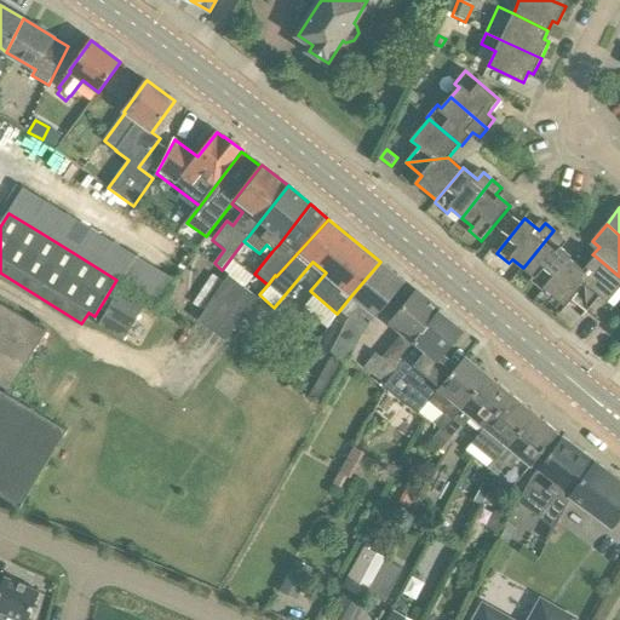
[(554,230),(523,268),(534,276),(530,281),(543,292),(545,290),(546,287),(569,258),(572,257),(557,245),(563,237),(554,230)]
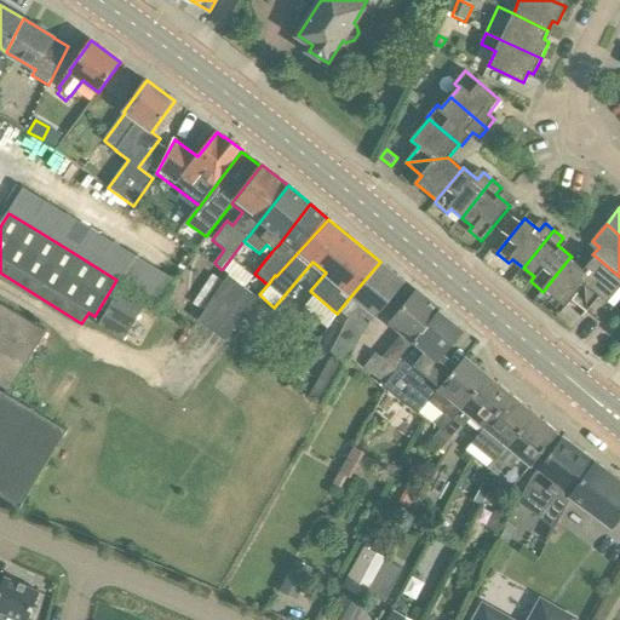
[(584,270),(587,313),(601,297),(608,303),(619,287),(619,276),(595,256),(584,270)]
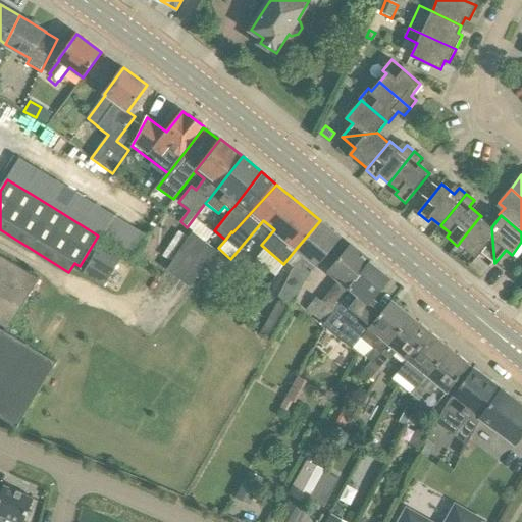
[(479,217),(460,242),(459,244),(476,258),(481,252),(494,263),(491,227),(479,217)]
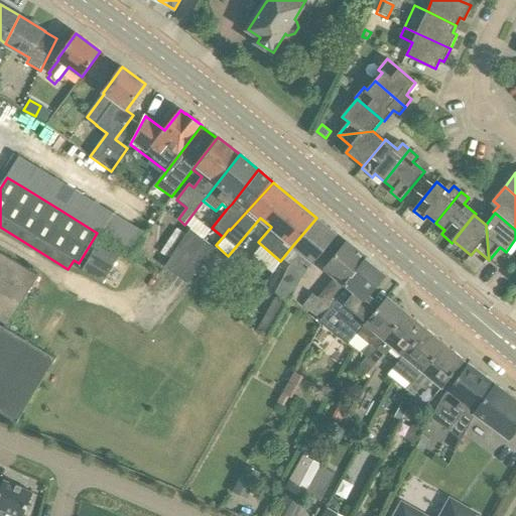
[(316,218),(292,246),(299,251),(287,265),(274,291),(287,300),(303,276),(337,235),(316,218)]
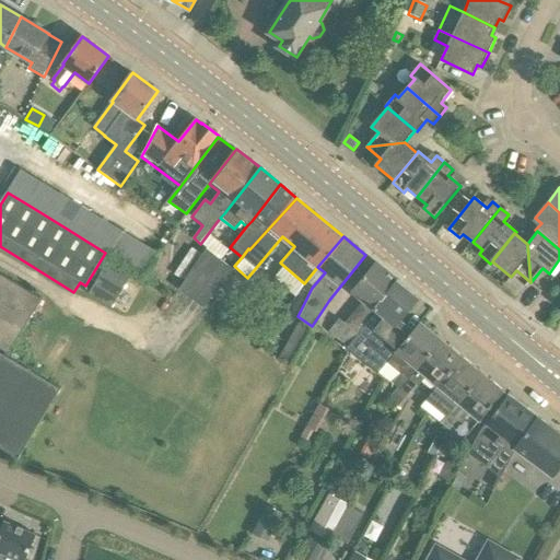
[(233,269),(220,258),(207,247),(178,290),(203,307),(212,296),(233,269)]
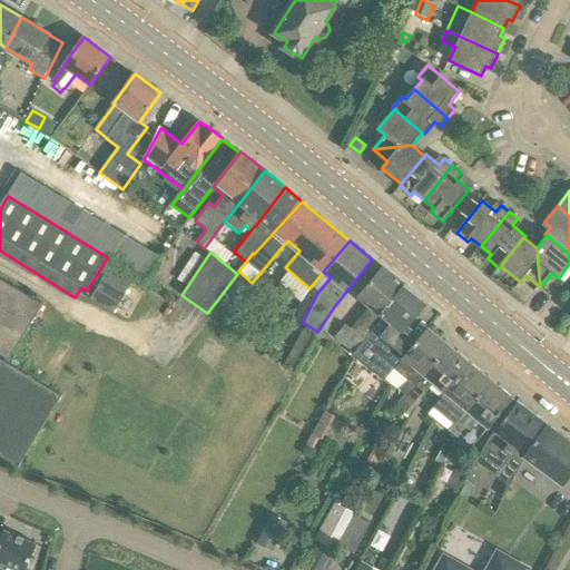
[(354,352),(365,340),(380,313),(403,285),(382,267),(359,296),(371,306),(352,330),(345,324),(335,336),(354,352)]
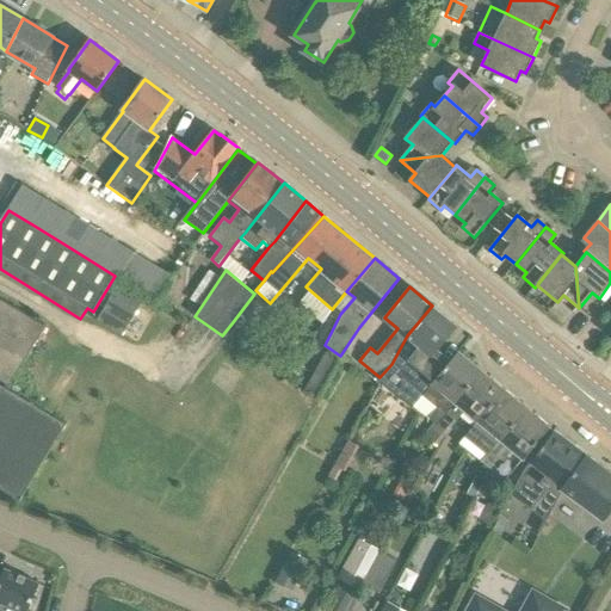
[(141,307),(116,291),(98,323),(123,338),(141,307)]
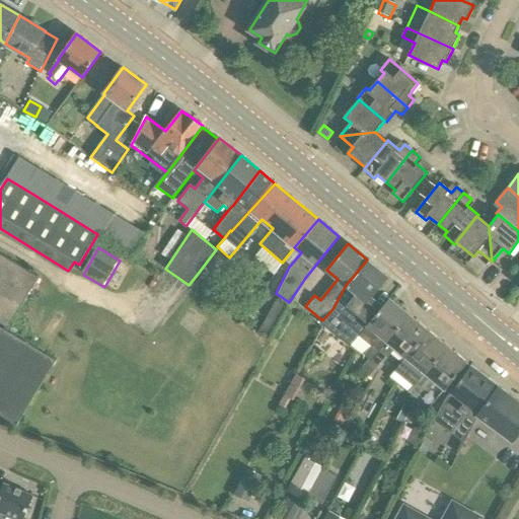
[(0,253),(0,322),(8,328),(40,278),(0,253)]
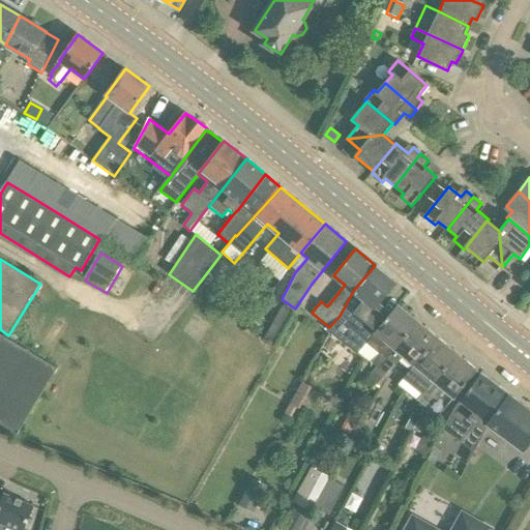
[(353,291),(340,316),(355,329),(345,343),(357,353),(367,342),(390,314),(380,304),(396,283),(375,265),(353,291)]
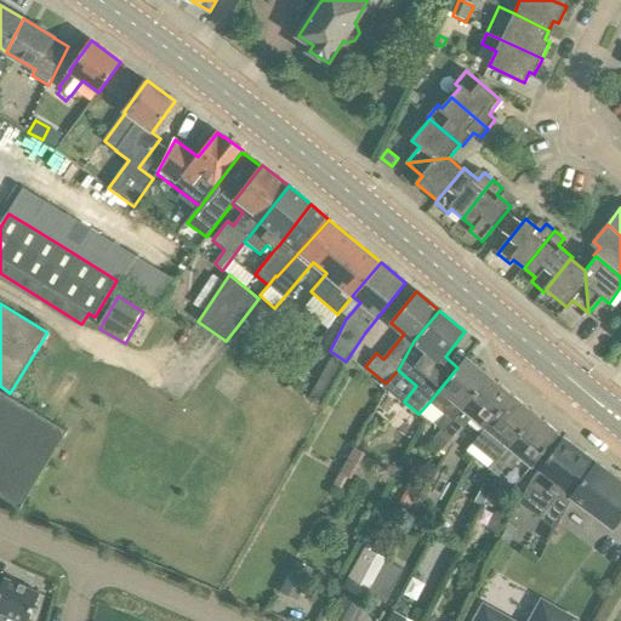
[(457,368),(431,400),(442,409),(431,422),(443,432),(462,408),(489,376),(466,358),(457,368)]
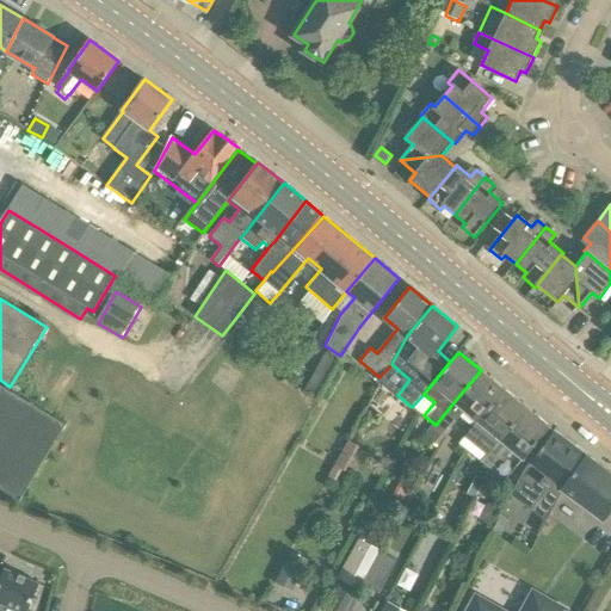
[(467,412),(479,421),(505,390),(481,370),(455,401),(436,425),(425,437),(437,446),(446,434),(445,433),(455,423),(456,424),(467,412)]
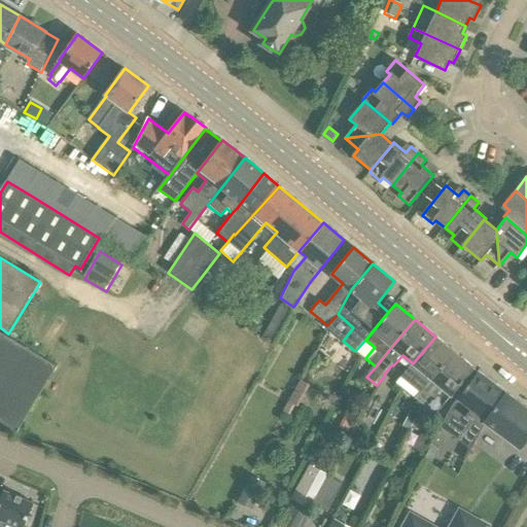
[(273,343),(279,334),(269,327),(262,337),(273,343)]
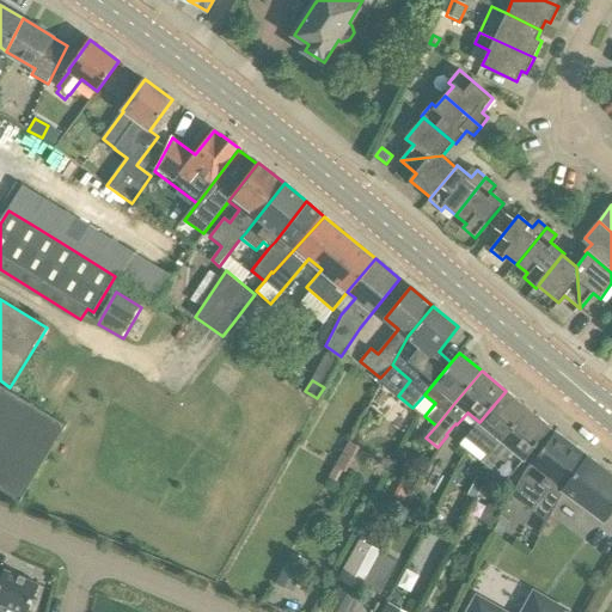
[(67,426),(0,385),(0,489),(20,502),(67,426)]
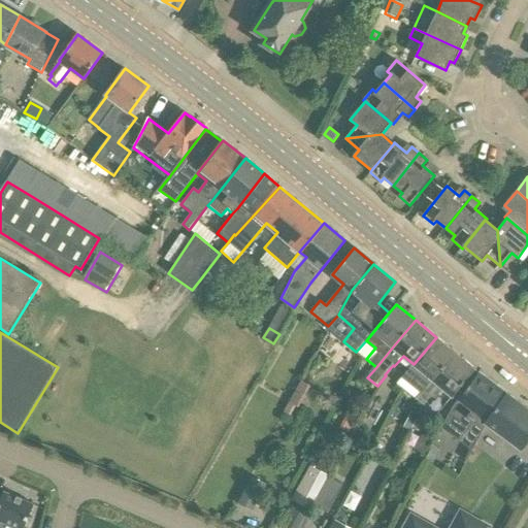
[(397,385),(416,400),(455,352),(436,337),(414,364),(397,385)]
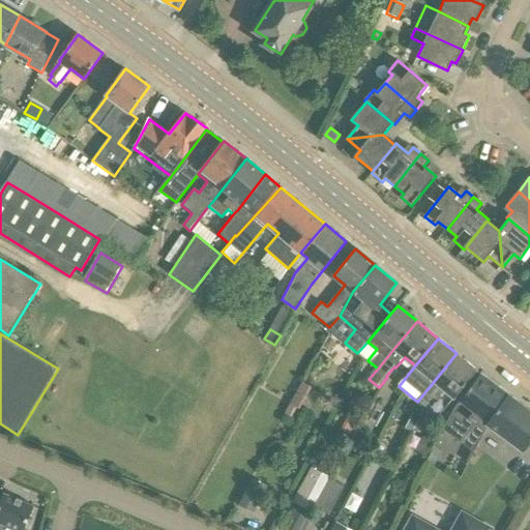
[(477,371),(457,353),(417,402),(425,408),(433,399),(435,400),(443,389),(454,399),(477,371)]
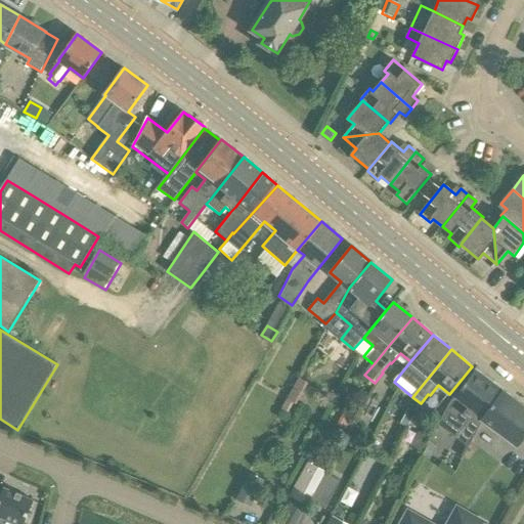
[(470,446),(483,421),(503,390),(476,369),(450,403),(441,421),(470,446)]
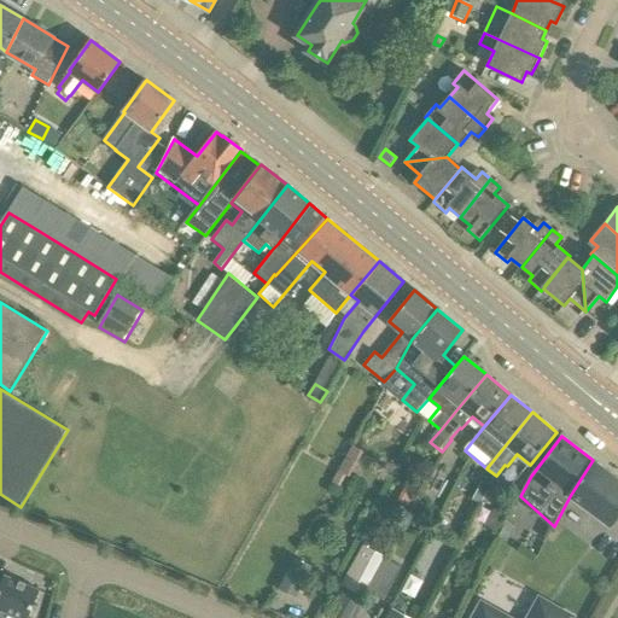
[(617,477),(593,460),(570,496),(611,526),(617,516),(617,477)]
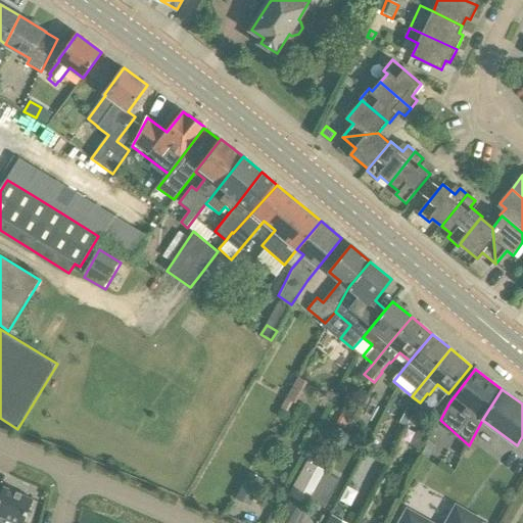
[(287,399),(293,402),(295,403),(300,395),(291,390),(287,399)]
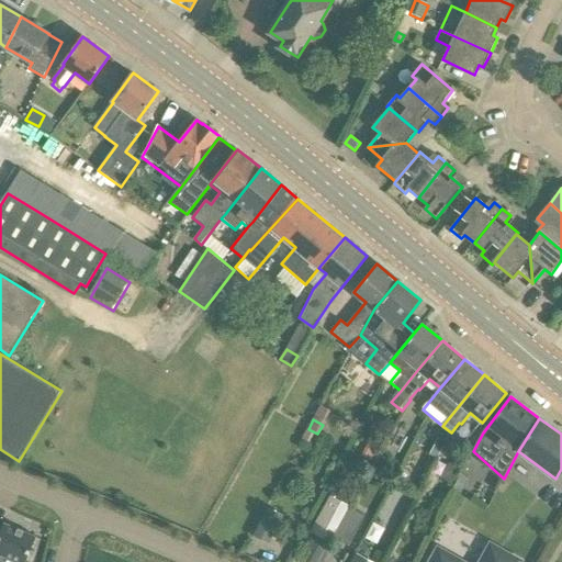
[(382,444),(372,437),(360,457),(370,463),(382,444)]
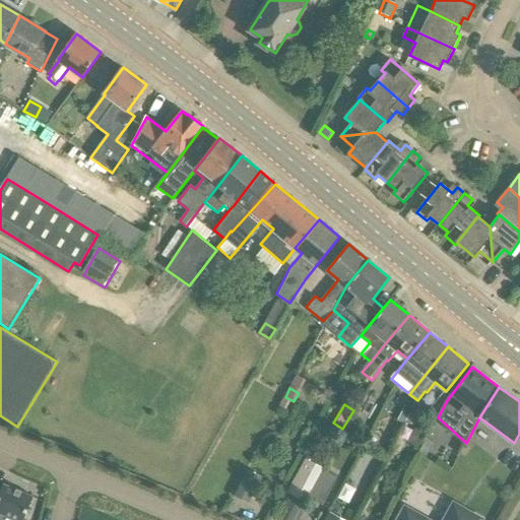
[(404,424),(410,412),(403,409),(397,420),(404,424)]
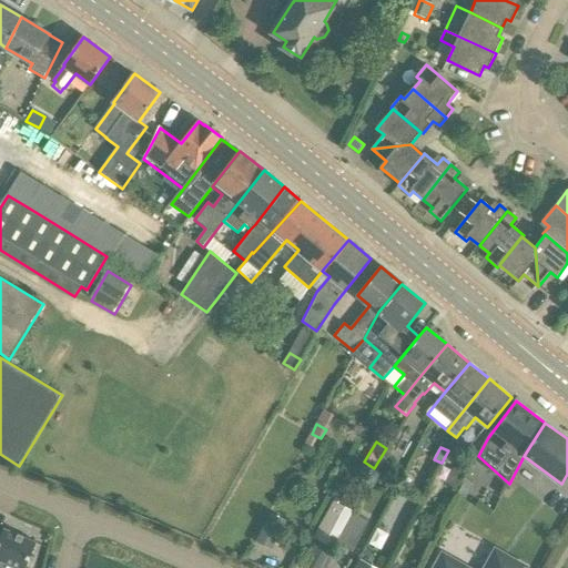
[(467,476),(455,468),(445,484),(458,492),(467,476)]
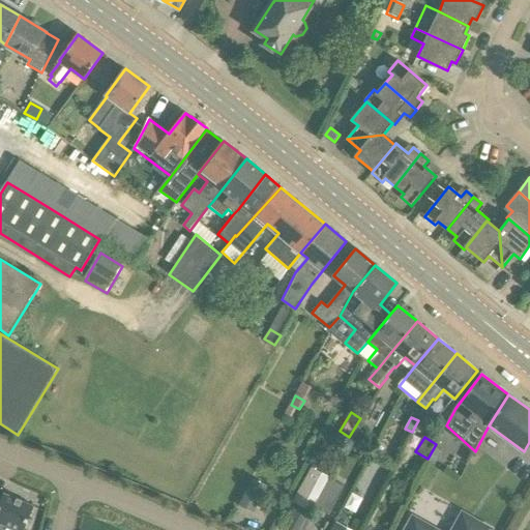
[(428,460),(435,465),(443,451),(436,446),(428,460)]
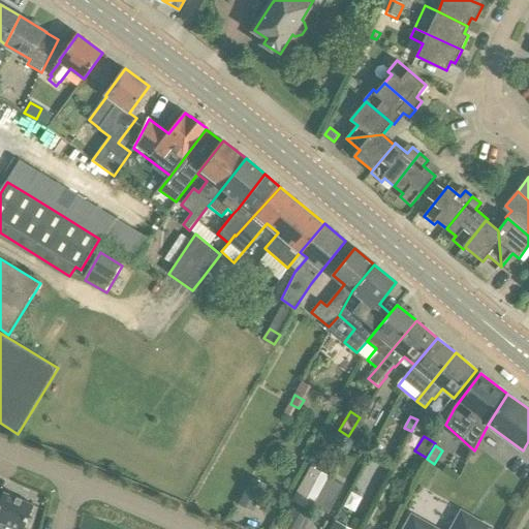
[(311,509),(313,506),(330,476),(312,467),(294,500),(311,509)]
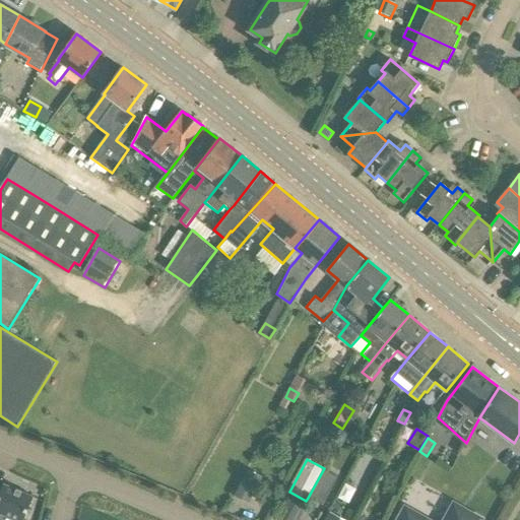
[(337,476),(324,468),(308,498),(322,505),(337,476)]
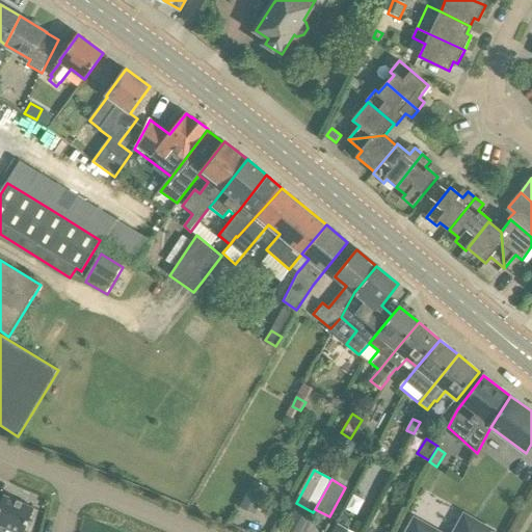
[(0,531),(24,531),(34,508),(4,496),(0,504),(0,531)]
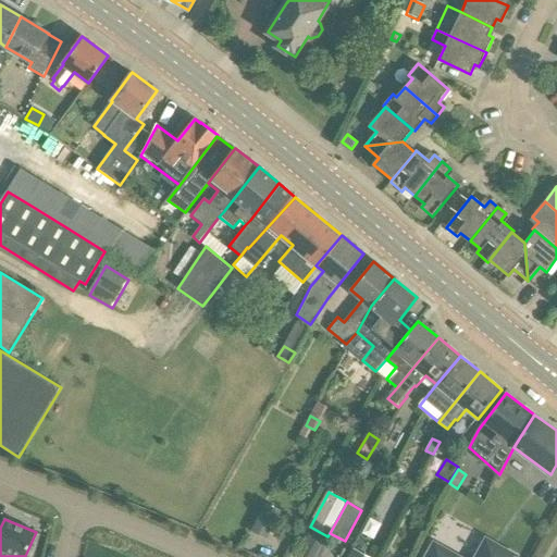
[(301,556),(314,556),(323,543),(309,535),(298,555),(301,556)]
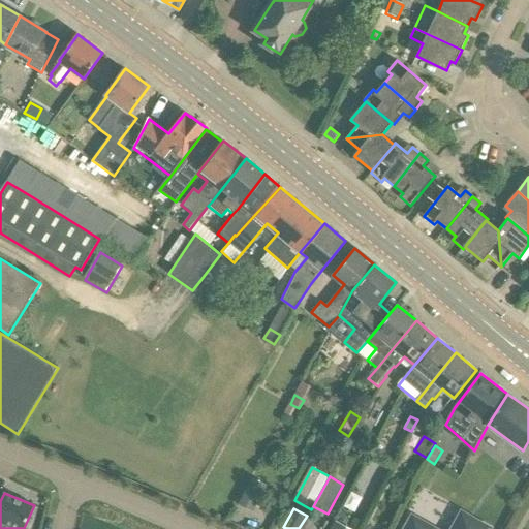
[(486,528),(463,516),(455,528),(430,528),(413,520),(407,528),(486,528)]
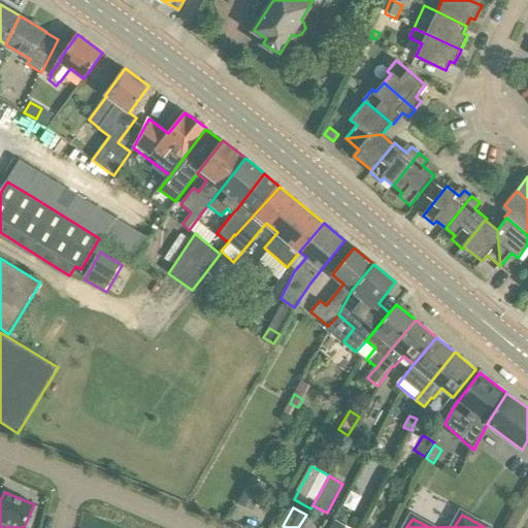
[(352,527),(334,519),(329,527),(352,527)]
